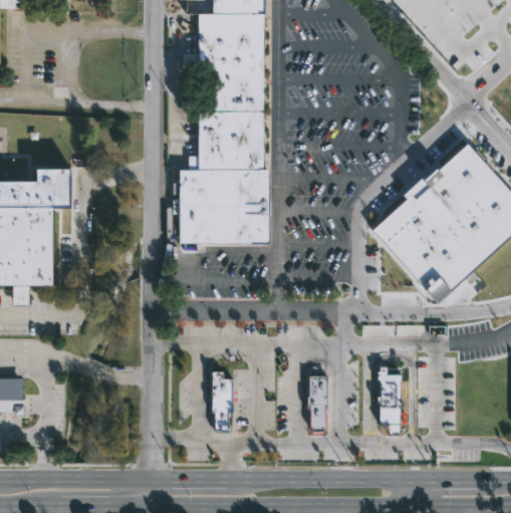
[(0,0),(27,0),(27,1),(16,1),(16,7),(1,7),(0,64),(0,0)]
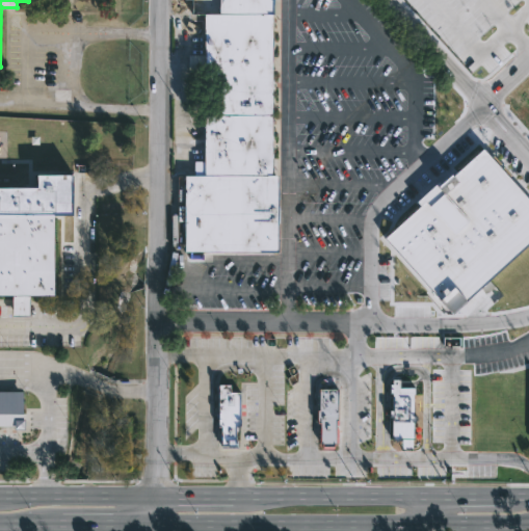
[(195,12),(195,0),(273,0),(273,14),(195,12)]
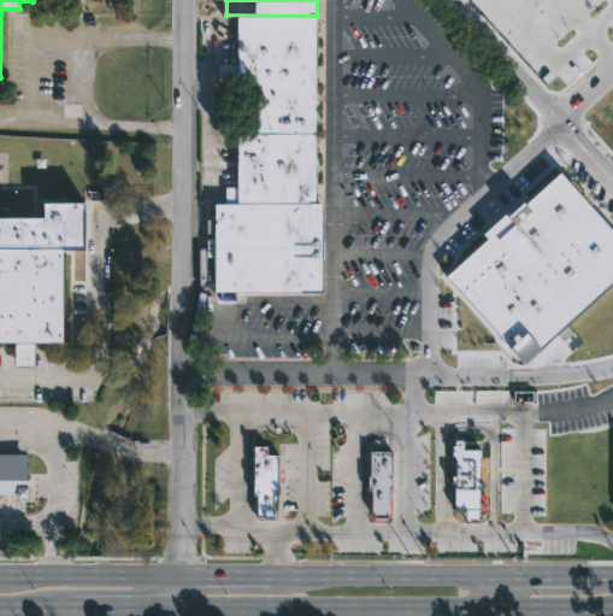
[(317,16),(314,205),(224,203),(225,134),(252,135),(253,86),(218,86),(218,65),(225,65),(227,15),(317,16)]
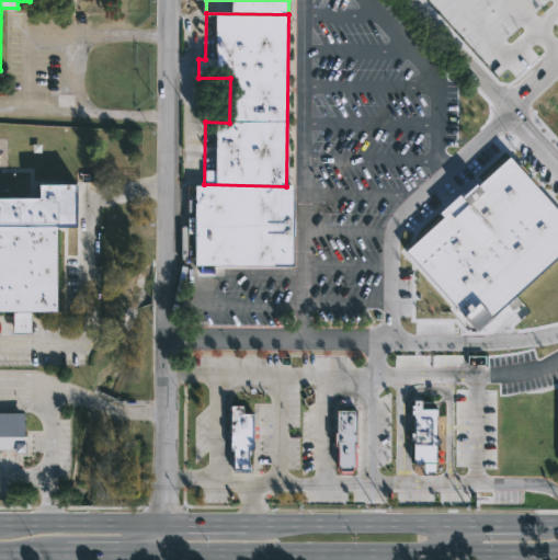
[(557,258),(479,329),(409,252),(446,219),(443,213),(477,182),(480,186),(512,158),(557,209),(557,258)]
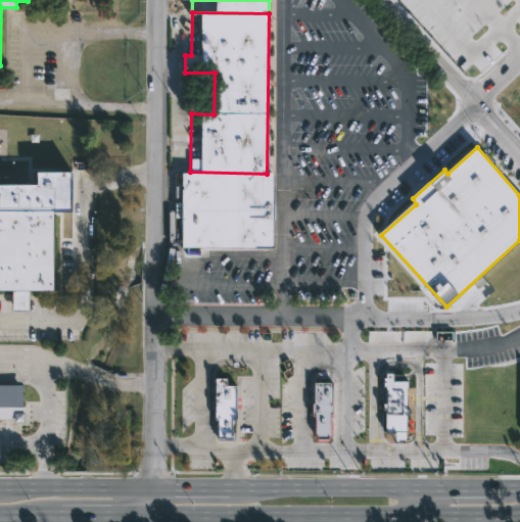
[(60,292),(30,292),(30,310),(12,310),(12,292),(0,292),(0,183),(33,183),(33,169),(73,168),(73,203),(73,210),(60,210),(60,292)]
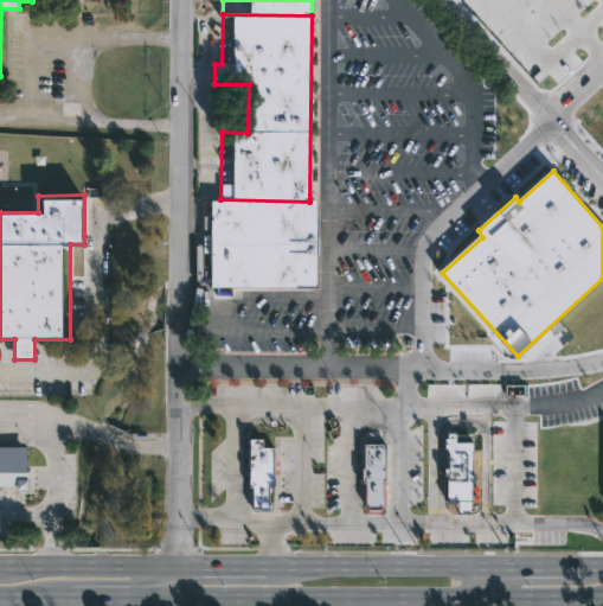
[(309,202),(316,202),(315,291),(223,289),(223,295),(209,295),(211,199),(220,199),(309,202)]
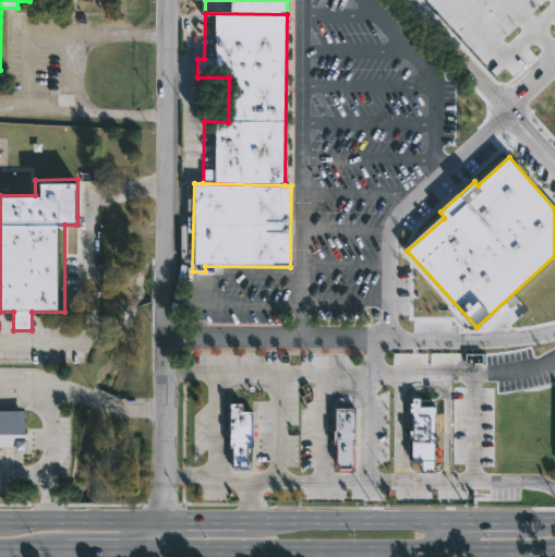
[(13,397),(29,402),(52,402),(51,479),(31,479),(11,484),(1,484),(2,397),(13,397)]
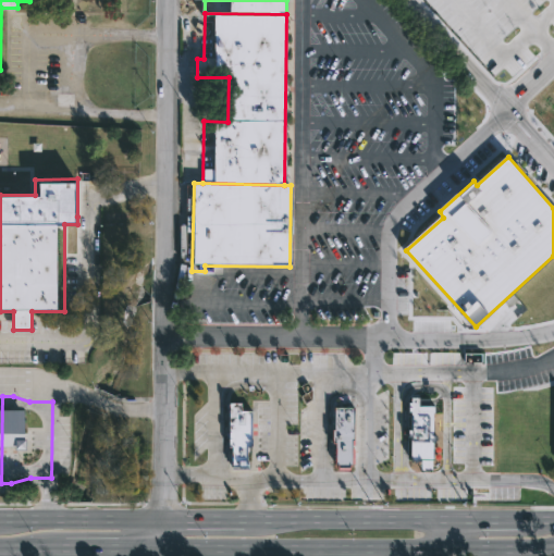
[(413,461),(428,461),(428,469),(432,469),(432,460),(434,460),(436,407),(421,407),(421,399),(414,399),(413,461)]
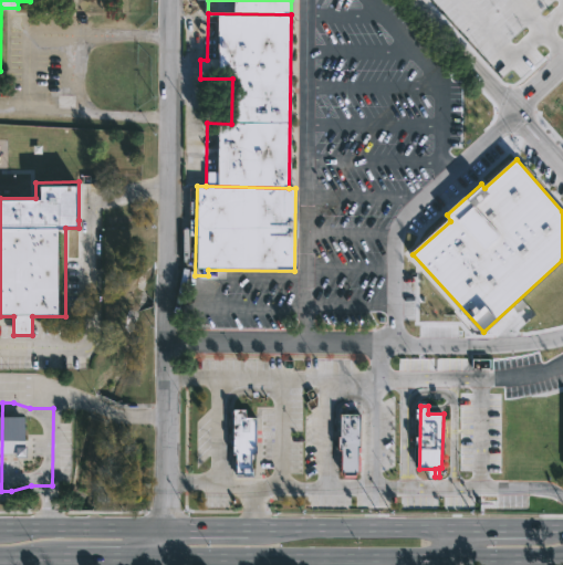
[(237,412),(240,479),(256,478),(254,454),(261,453),(259,419),(248,419),(248,411),(237,412)]
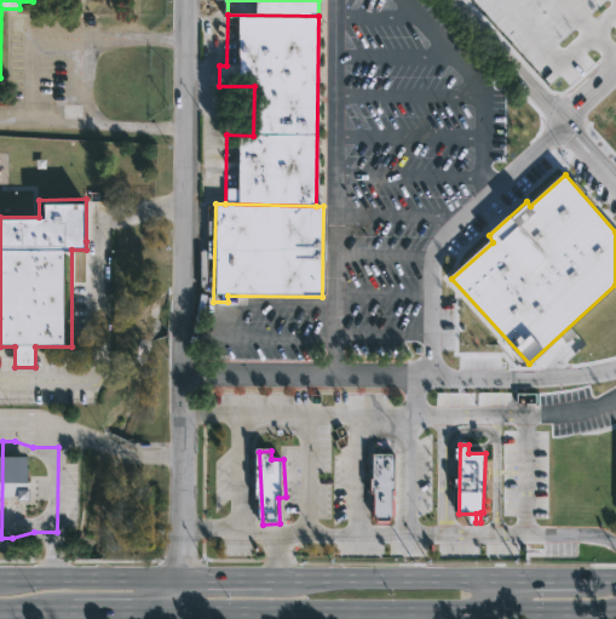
[(376,454),(379,521),(398,520),(396,454),(376,454)]
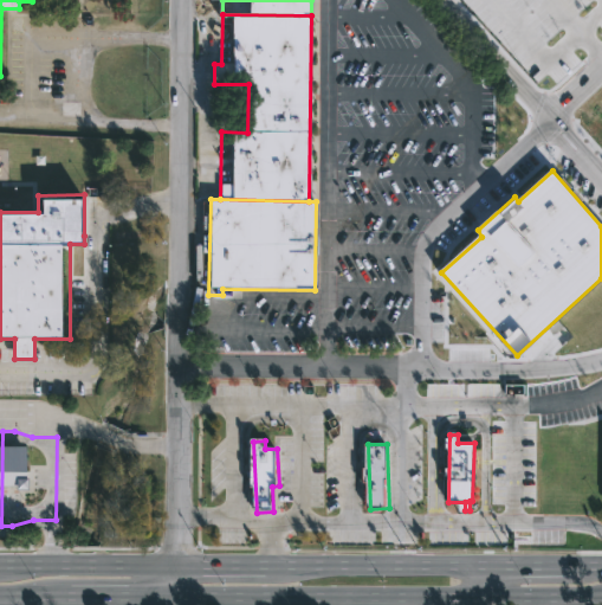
All buildings are outlined.
